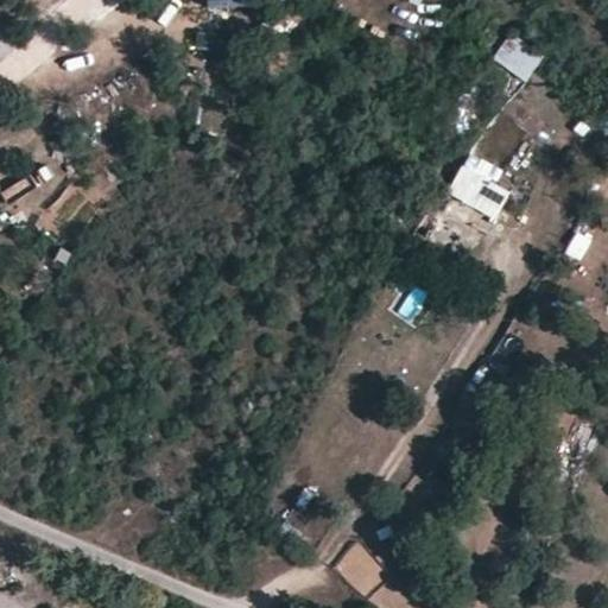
[(65,0),(84,29),(122,5),(119,0),(65,0)]
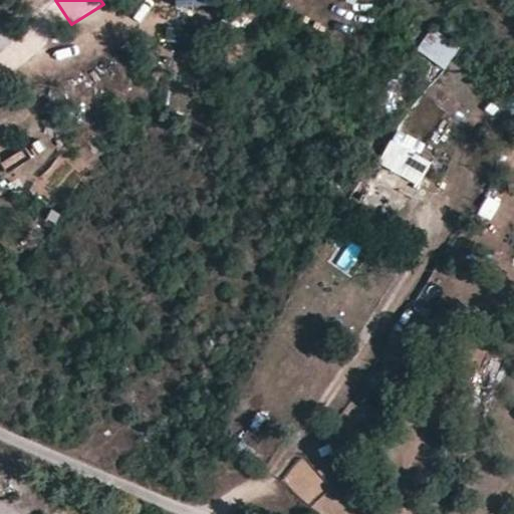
[(419,48),(447,67),(460,46),(433,27),(419,48)]
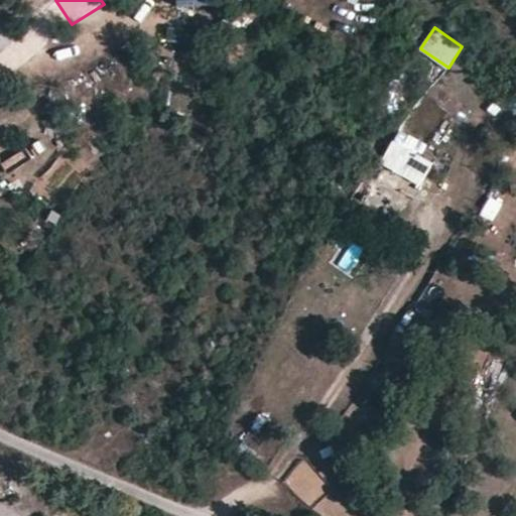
[(0,29),(0,46),(9,37),(0,29)]
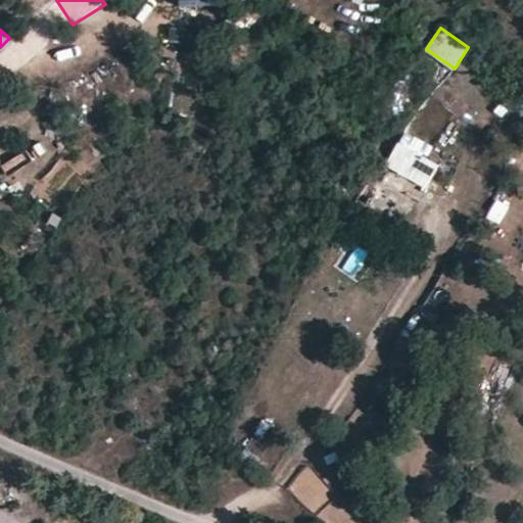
[(384,168),(388,170),(397,176),(399,172),(425,186),(433,173),(443,152),(412,136),(406,132),(384,168)]
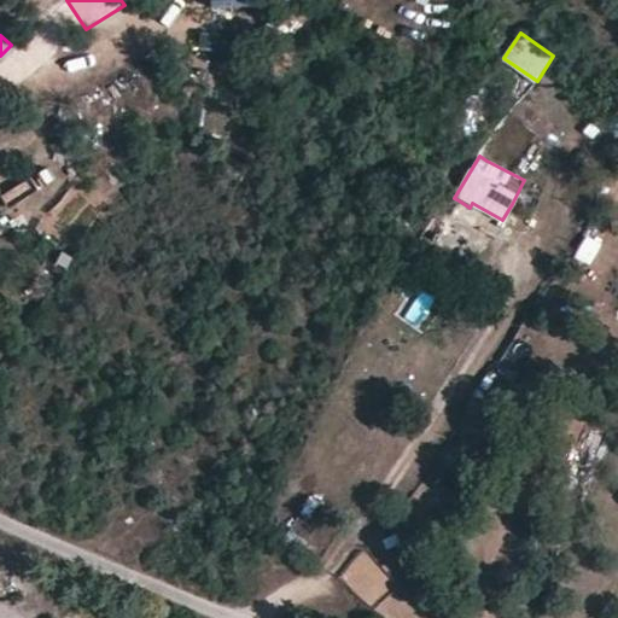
[(587,414),(558,441),(576,460),(605,433),(587,414)]
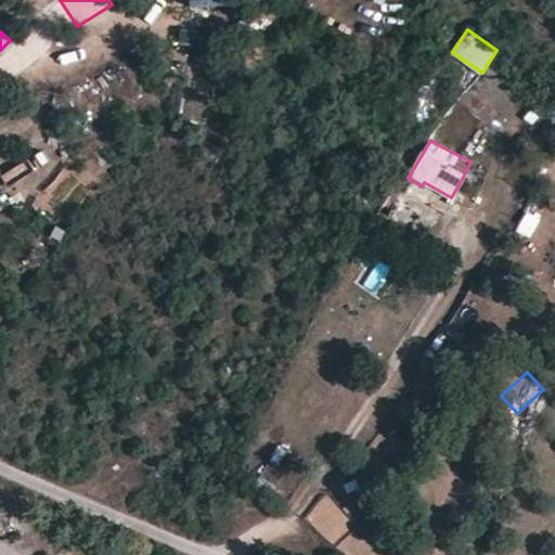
[(256,489),(273,494),(283,466),(266,461),(256,489)]
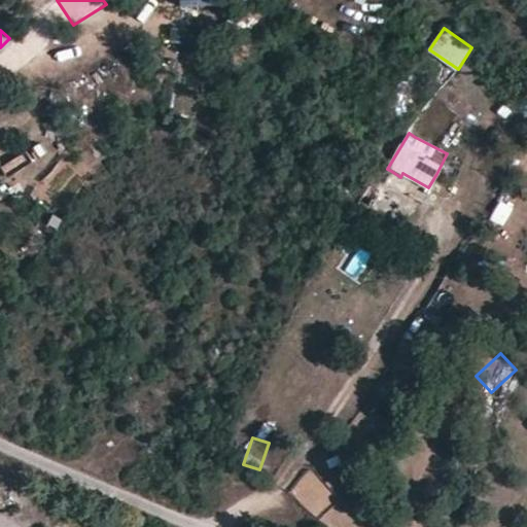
[(334,495),(311,469),(290,494),(317,519),(327,526),(365,526),(366,526),(354,515),(334,495)]
